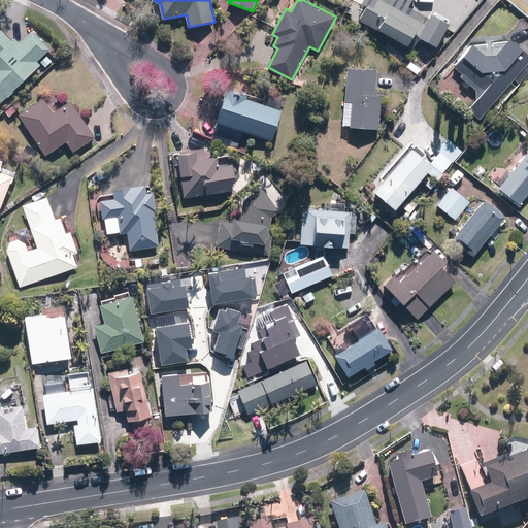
[(382,0),(370,0),(360,20),(414,50),(419,39),(436,48),(449,27),(430,17),(426,24),(382,0)]
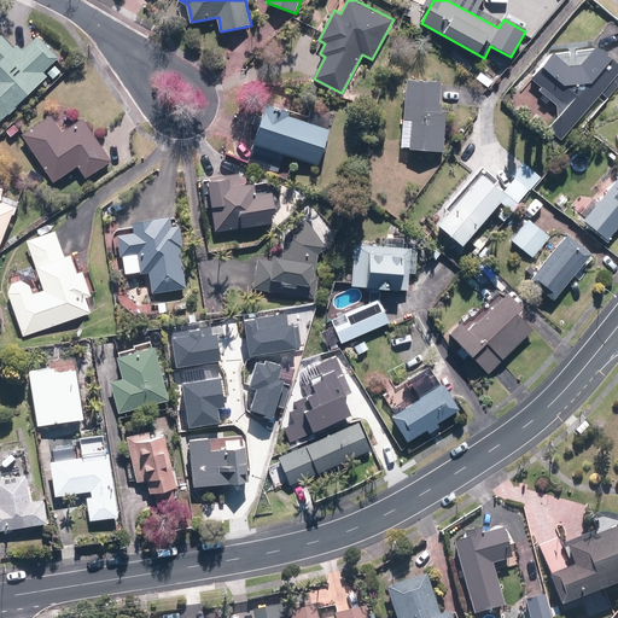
[(0,121),(48,76),(45,71),(60,57),(39,35),(23,48),(18,44),(15,47),(4,35),(0,39),(0,121)]
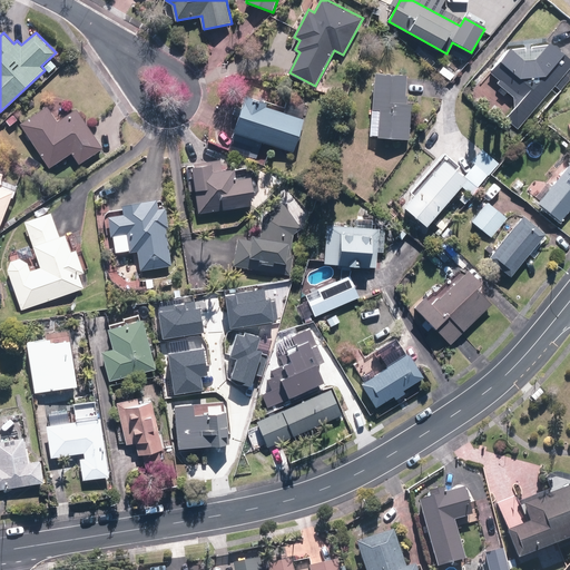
[(505,118),(519,129),(554,86),(560,91),(569,79),(569,57),(551,42),(538,58),(526,59),(511,47),(488,74),(514,96),(516,107),(505,118)]
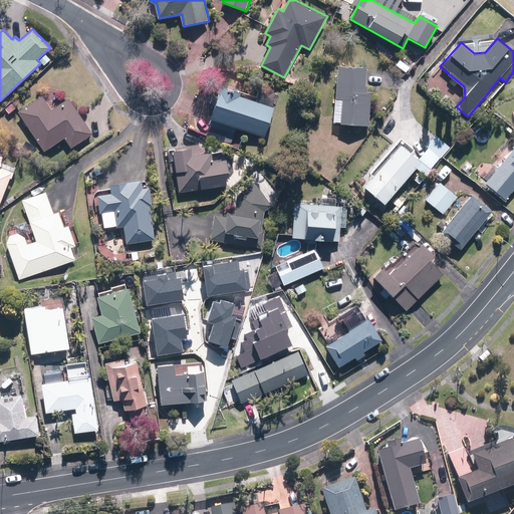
[(340,64),(335,122),(370,125),(372,92),(366,91),(368,66),(340,64)]
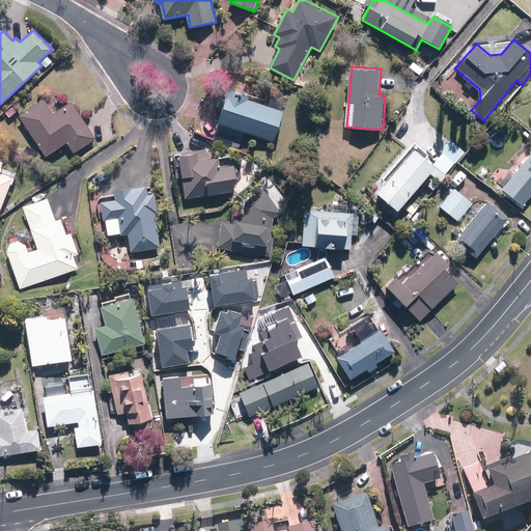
[(231,88),(217,130),(236,136),(240,129),(274,141),(284,111),(249,99),(251,94),(231,88)]
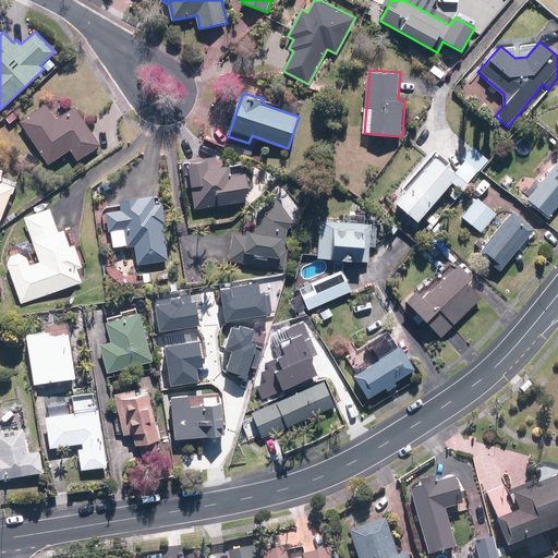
[(47,104),(21,121),(49,165),(71,150),(79,160),(101,145),(76,106),(57,119),(47,104)]
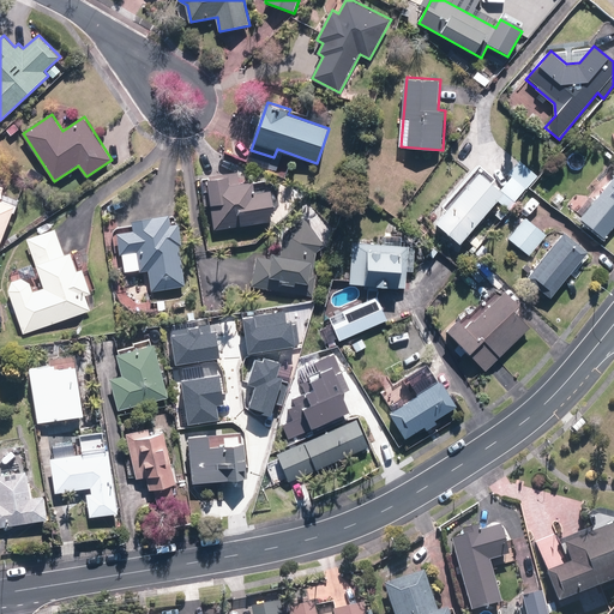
[(206,176),(215,229),(272,221),(271,215),(276,206),(274,190),(257,192),(256,180),(240,182),(239,172),(206,176)]
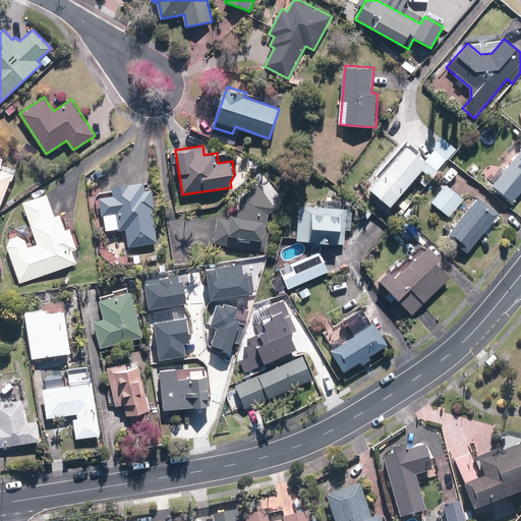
[(370,188),(392,206),(427,163),(407,146),(370,188)]
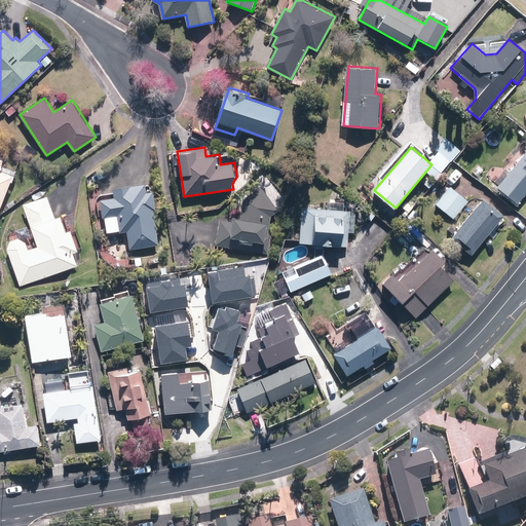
[(525,151),(497,186),(519,203),(525,194),(525,151)]
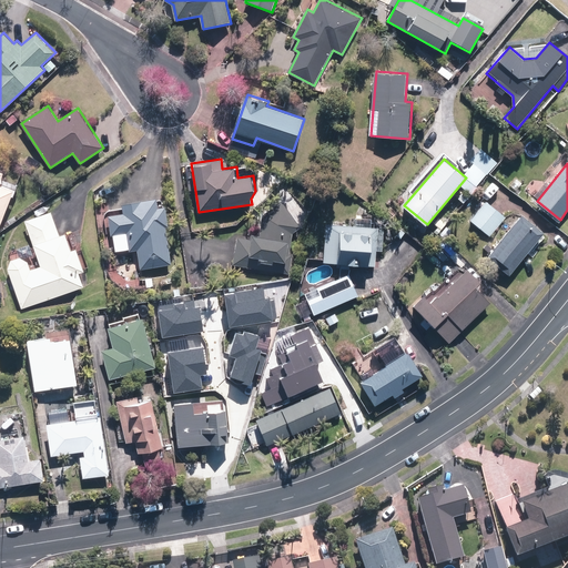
[(0,225),(1,226),(16,189),(1,183),(7,171),(0,169),(0,225)]
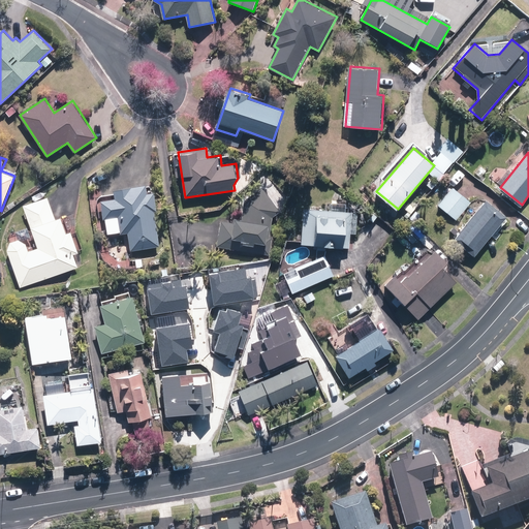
[(131,250),(160,246),(156,211),(159,211),(156,191),(149,192),(148,184),(115,188),(117,197),(102,199),(104,219),(119,217),(121,234),(129,232),(131,250)]
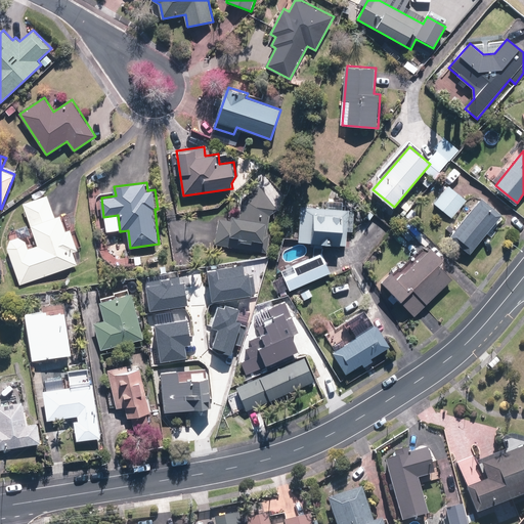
[(260,185),(244,198),(239,217),(232,216),(231,220),(220,218),(216,244),(267,253),(271,227),(269,227),(271,215),(277,210),(273,204),(273,203),(272,203),(260,185)]
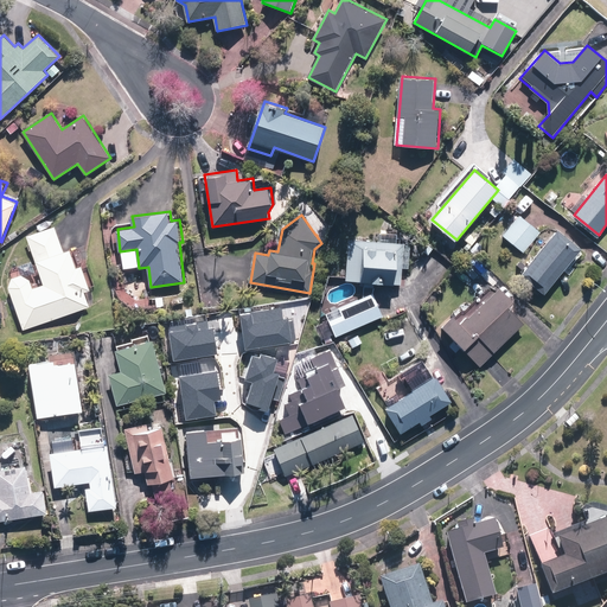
[(519,215),(503,235),(524,253),(541,232),(519,215)]
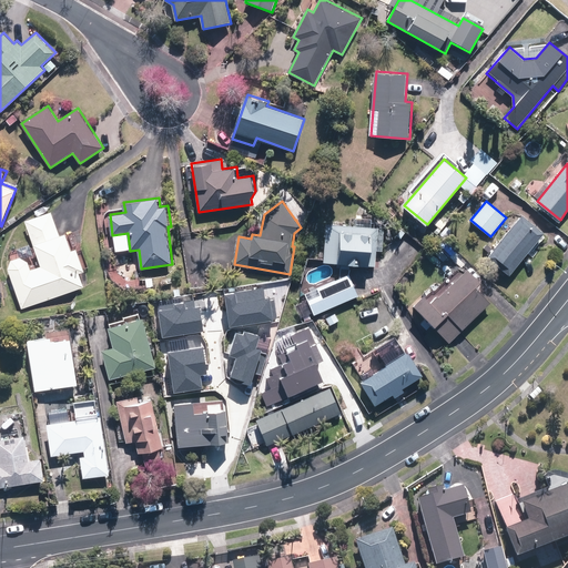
[(8,269),(22,308),(84,287),(80,274),(85,272),(78,247),(73,250),(68,233),(61,235),(52,211),(26,221),(42,265),(32,269),(29,261),(21,256),(12,260),(8,269)]
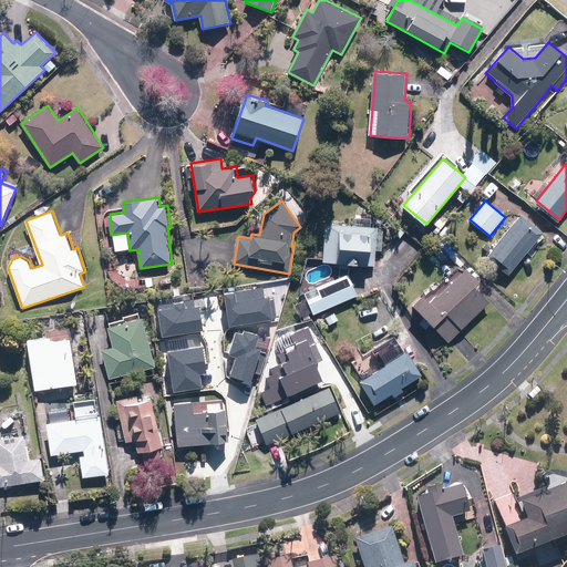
[(509,275),(545,232),(522,213),(486,257),(509,275)]
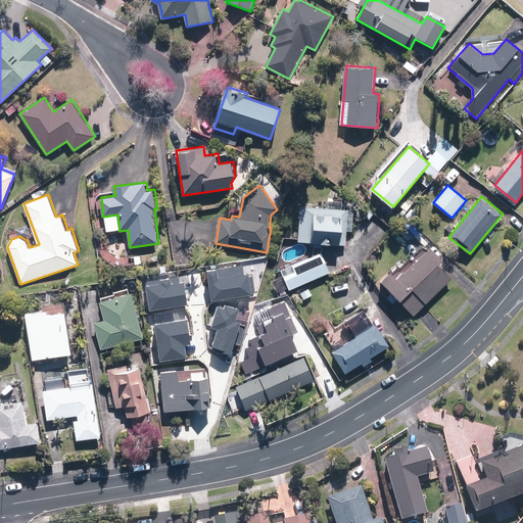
[(348,209),(301,206),(299,241),(346,244),(348,209)]
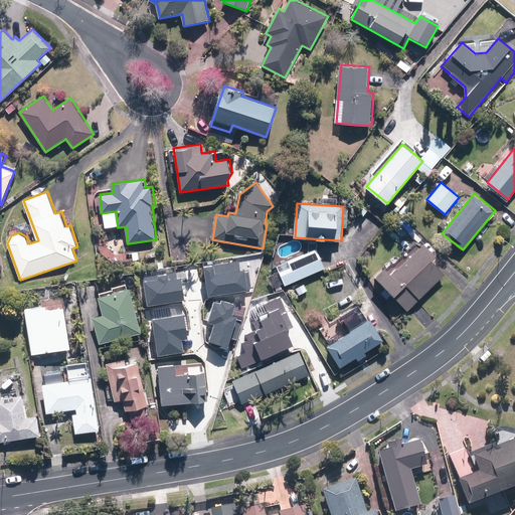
[(375,277),(408,311),(447,275),(432,260),(437,253),(424,240),(391,272),(385,267),(375,277)]
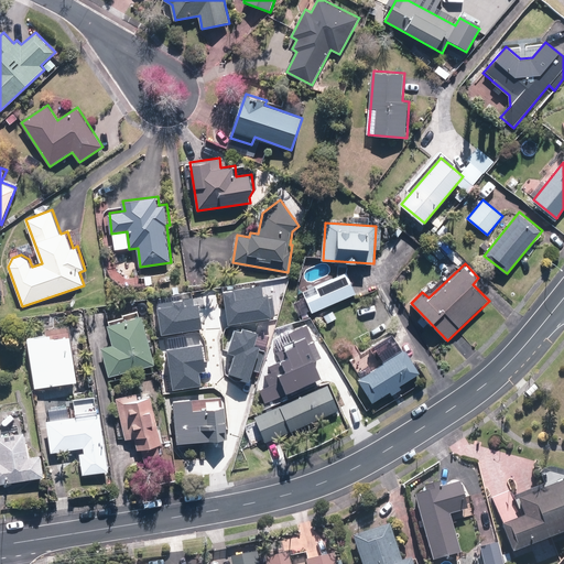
[(314,312),(357,293),(347,272),(305,290),(314,312)]
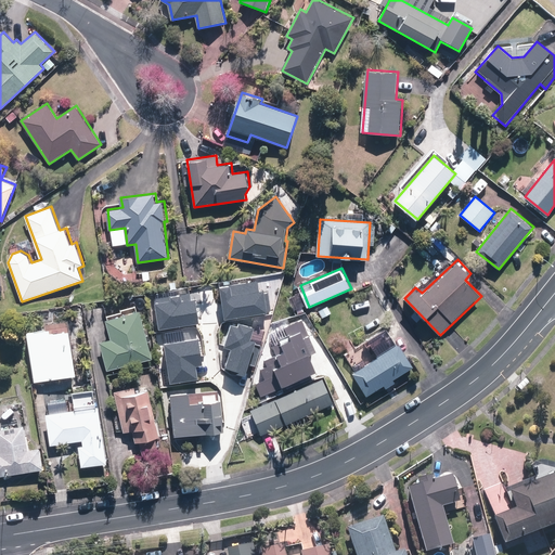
[(107,370),(154,358),(142,309),(107,318),(113,338),(100,341),(107,370)]
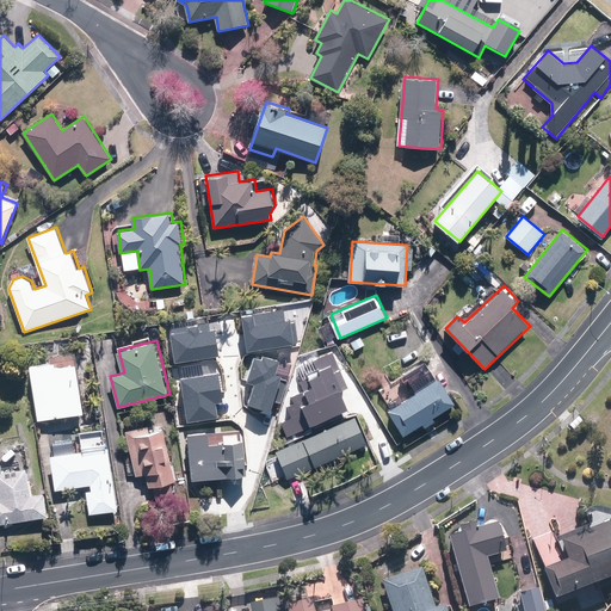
[(440,377),(389,409),(406,434),(456,403),(440,377)]
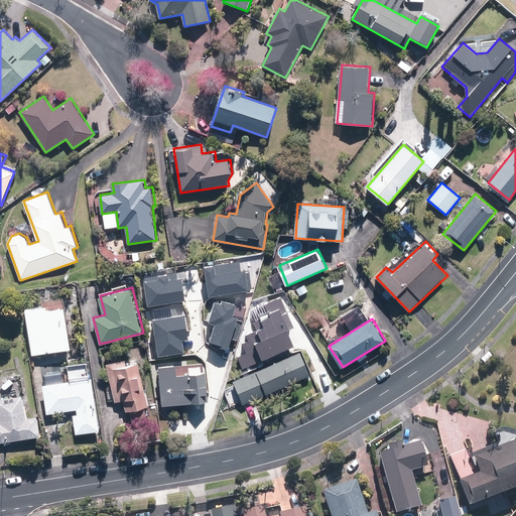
[(31,356),(57,352),(54,329),(28,333),(31,356)]
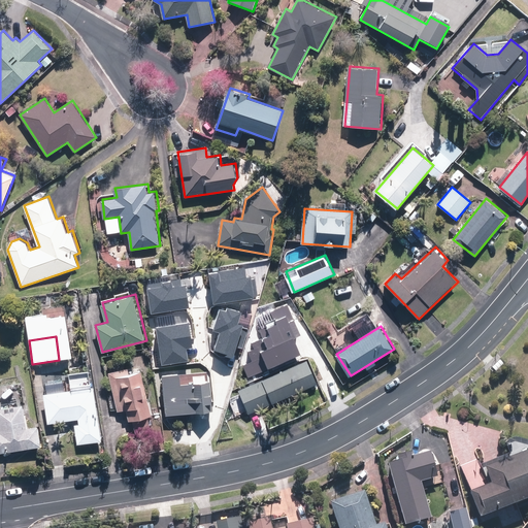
[(308,359),(239,389),(251,414),(319,384),(308,359)]
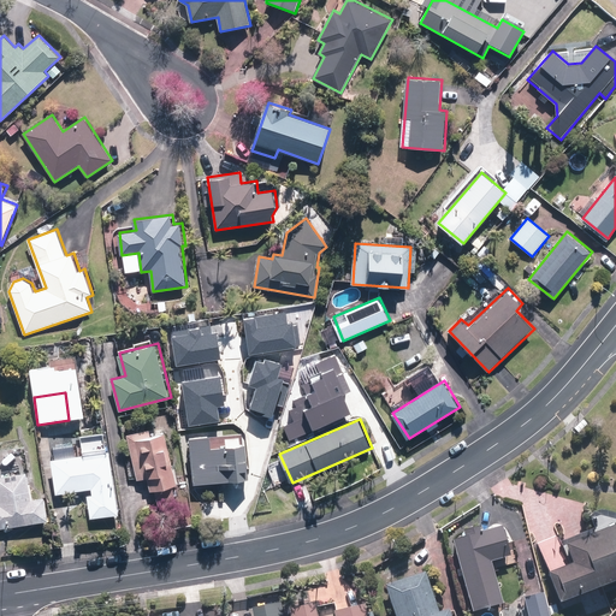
[(152,428),(128,433),(137,480),(148,478),(152,490),(178,484),(166,432),(153,434),(152,428)]
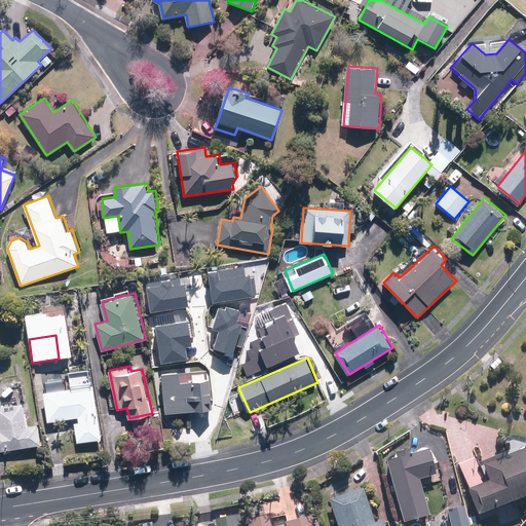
[(181,371),(163,372),(166,412),(214,409),(211,378),(182,381),(181,371)]
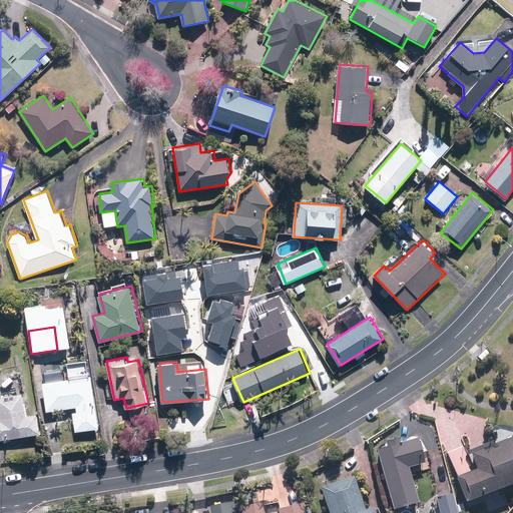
[(43,382),(47,411),(77,407),(78,412),(73,413),(76,431),(100,428),(92,374),(43,382)]
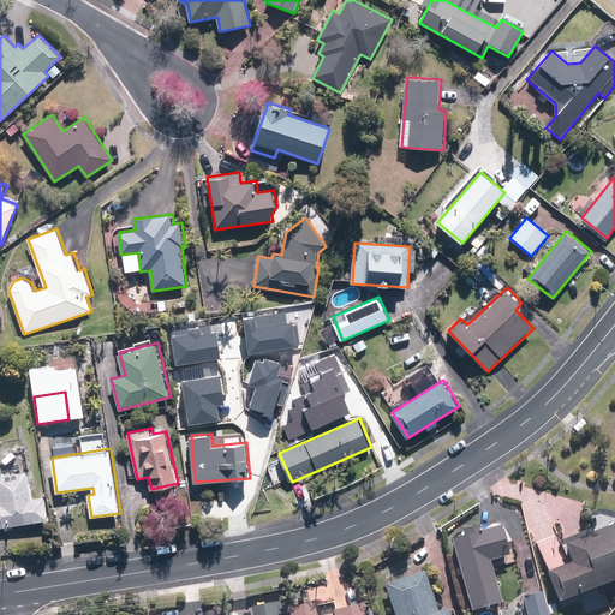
[(0,502),(0,526),(49,519),(46,495),(34,497),(29,470),(0,473),(0,490),(3,502),(0,502)]
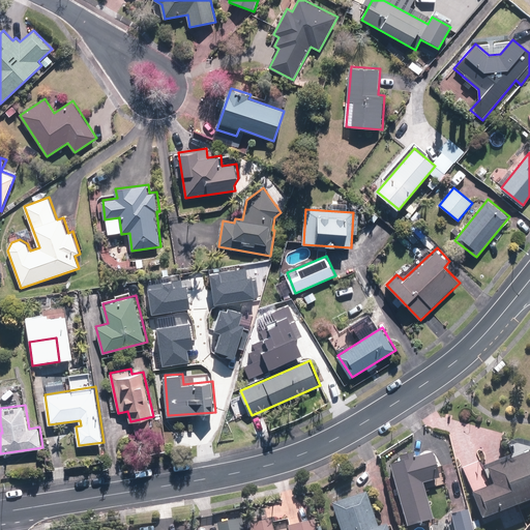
[(473,492),(482,518),(529,498),(529,449),(489,467),(495,483),(473,492)]
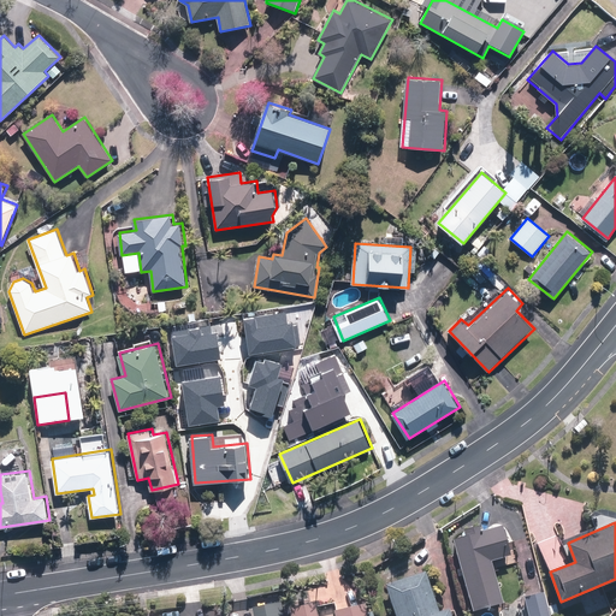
[(454,538),(473,611),(504,603),(493,561),(511,556),(503,526),(484,531),(483,525),(465,529),(466,535),(454,538)]
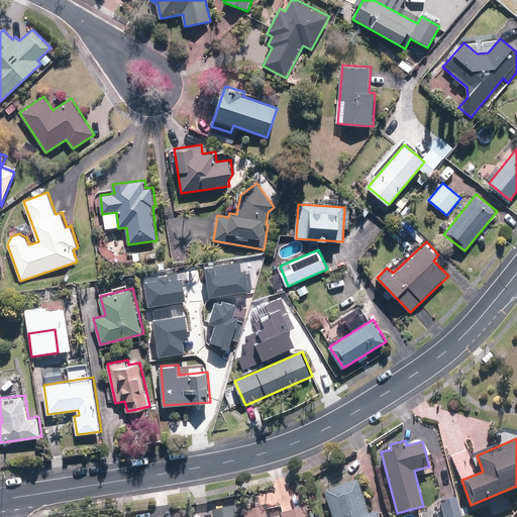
[(381,516),(378,509),(370,512),(358,479),(323,490),(332,516),(381,516)]
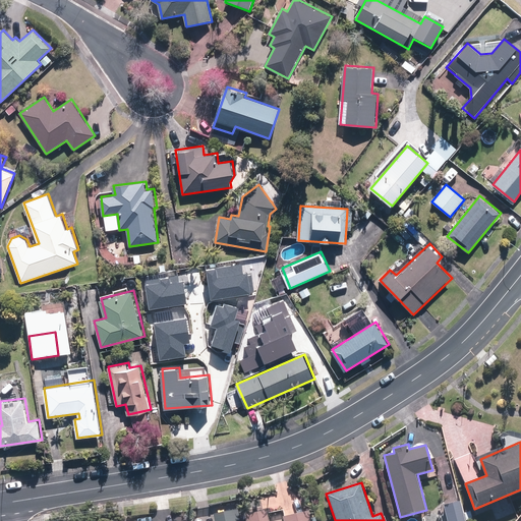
[(447,520),(465,520),(461,501),(444,505),(447,520)]
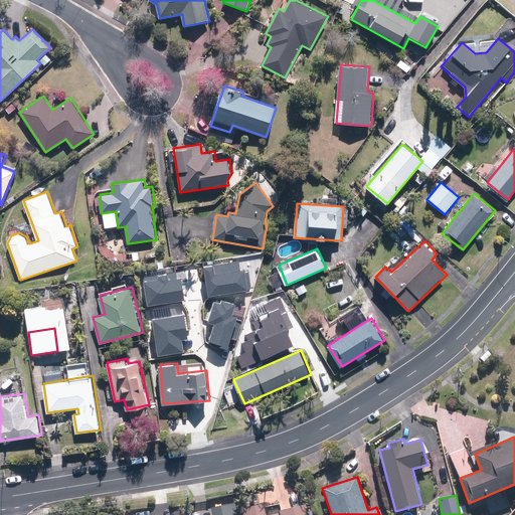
[(237,514),(235,503),(212,508),(213,514),(237,514)]
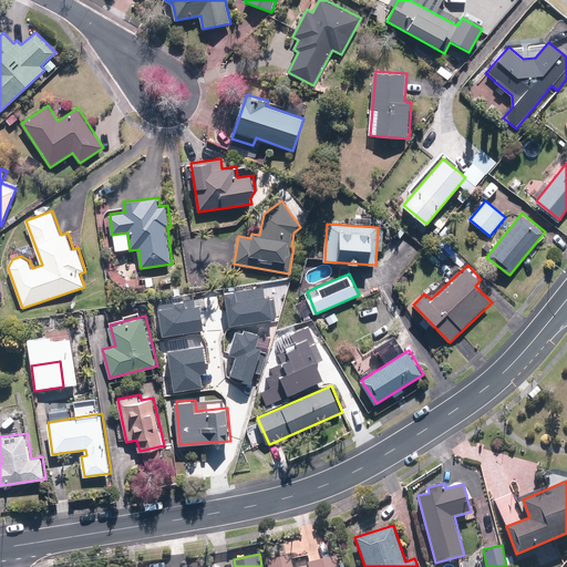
[(294,566),(291,554),(269,559),(270,566),(339,566),(337,555),(309,562),(309,566),(294,566)]
